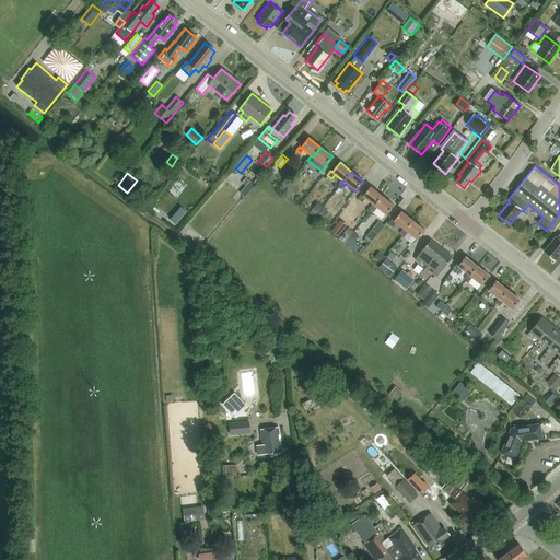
[(288,188),(292,183),(286,178),(281,184),(288,188)]
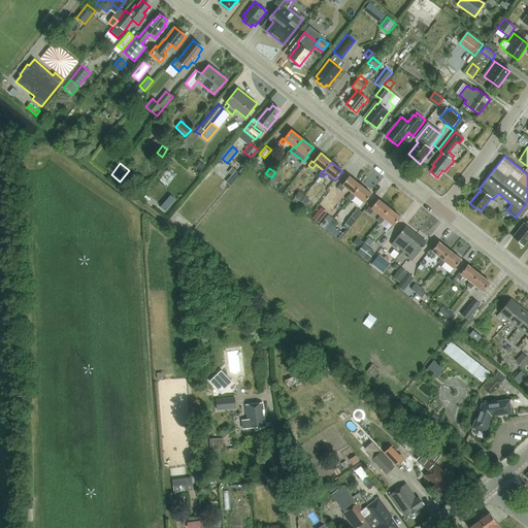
[(271,177),(276,182),(281,176),(275,172),(271,177)]
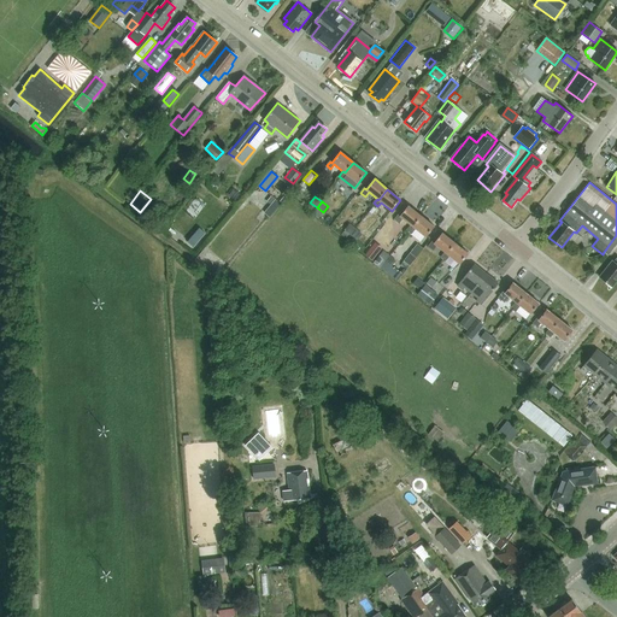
[(412,227),(421,217),(409,206),(400,217),(398,215),(394,219),(399,223),(403,218),(411,225),(412,227)]
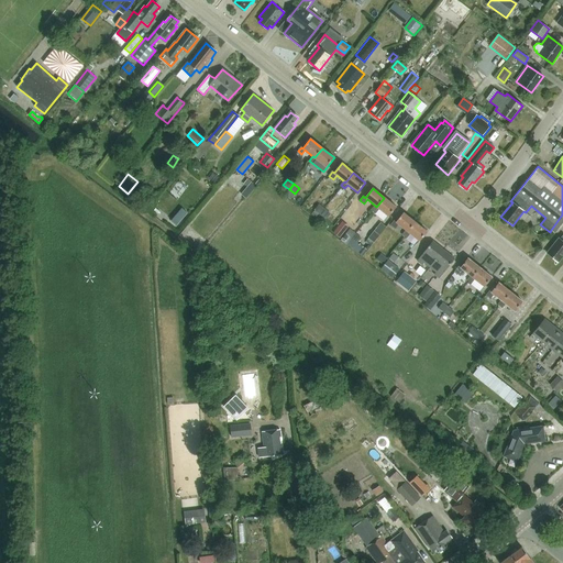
[(295,194),(289,189),(285,195),(290,199),(295,194)]
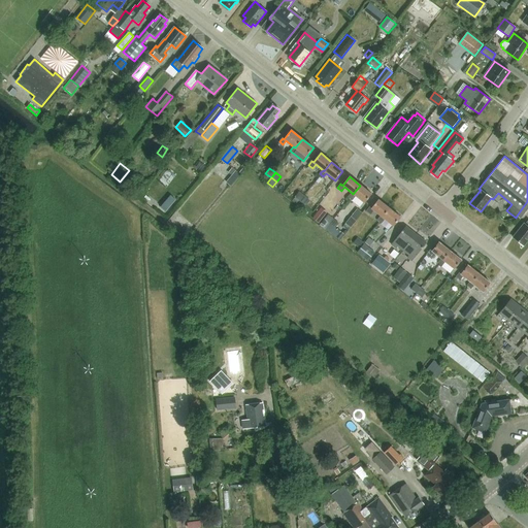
[(371,194),(360,186),(353,194),(352,193),(349,197),(353,200),(356,196),(364,203),(371,194)]
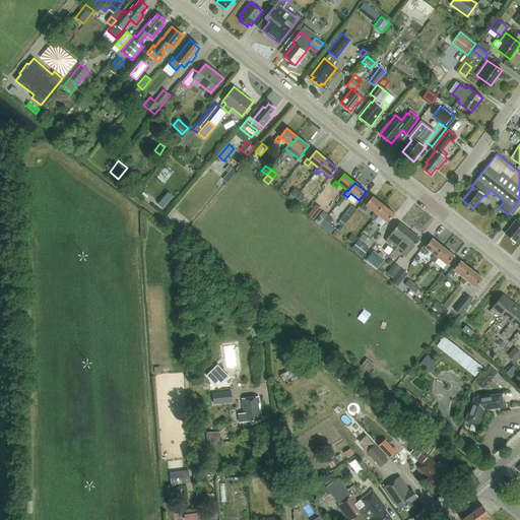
[(296,197),(300,192),(294,188),(289,193),(296,197)]
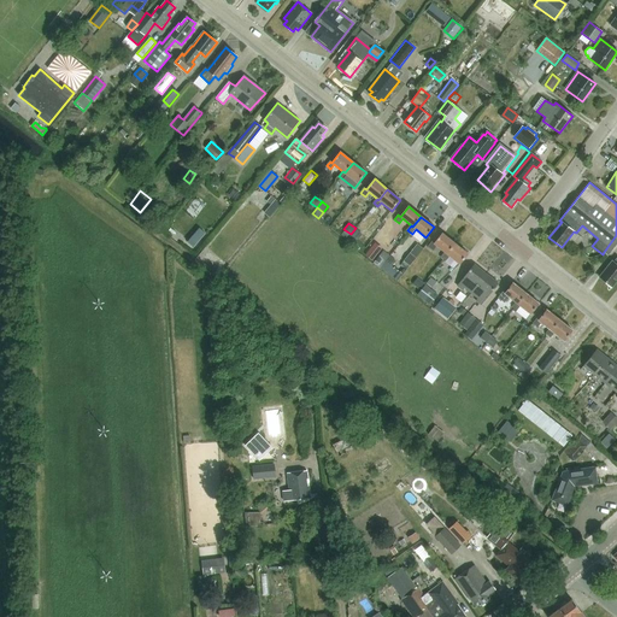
[(362,234),(356,228),(351,234),(357,240),(362,234)]
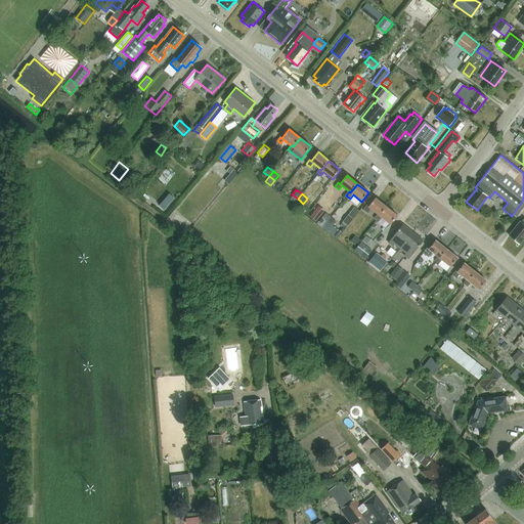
[(380,216),(387,207),(376,198),(368,207),(367,206),(364,210),(367,213),(370,209),(378,214),(380,216)]
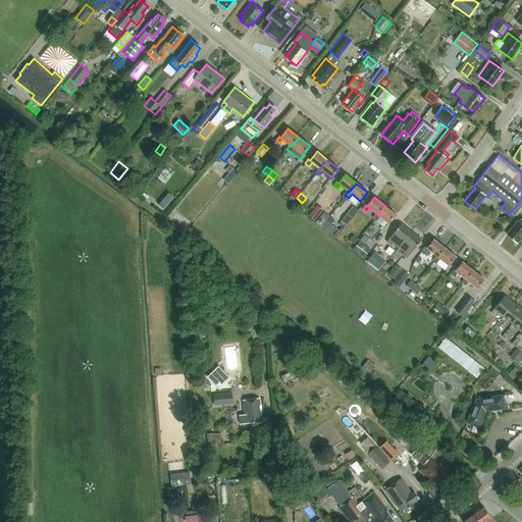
[(521,199),(511,213),(514,216),(521,206),(521,199)]
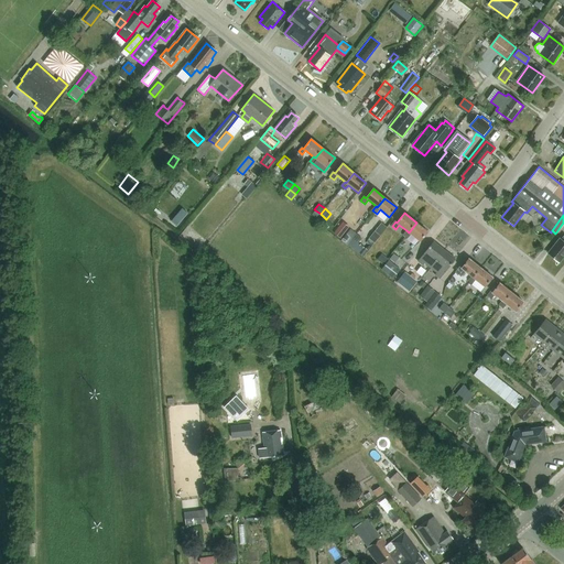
[(343,221),(334,232),(340,238),(349,227),(343,221)]
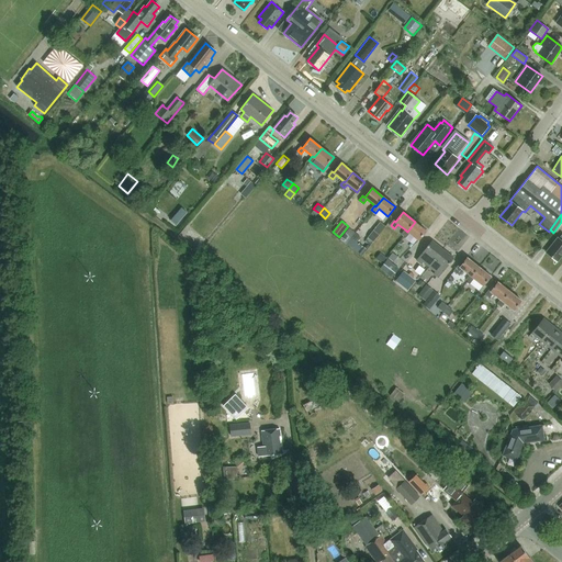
[(381,222),(368,238),(373,243),(386,227),(381,222)]
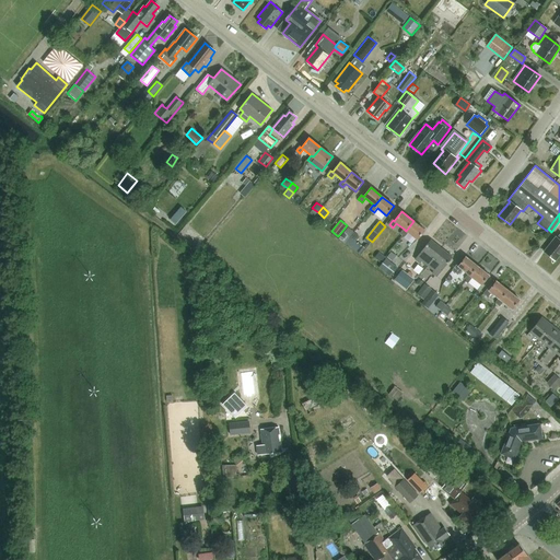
[(426,230),(413,221),(406,231),(404,229),(400,233),(405,236),(408,232),(418,240),(426,230)]
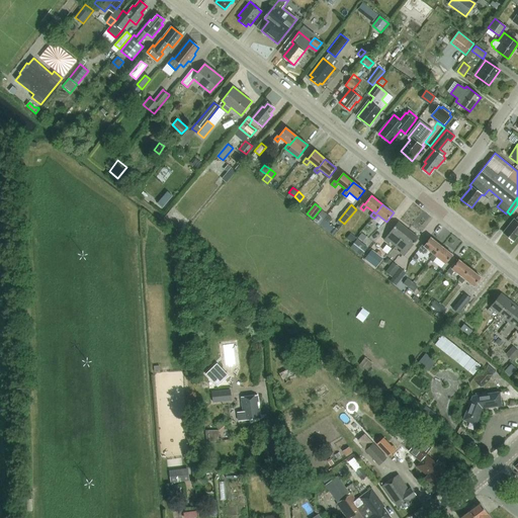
[(324,220),(328,216),(322,210),(314,222),(319,226),(324,220)]
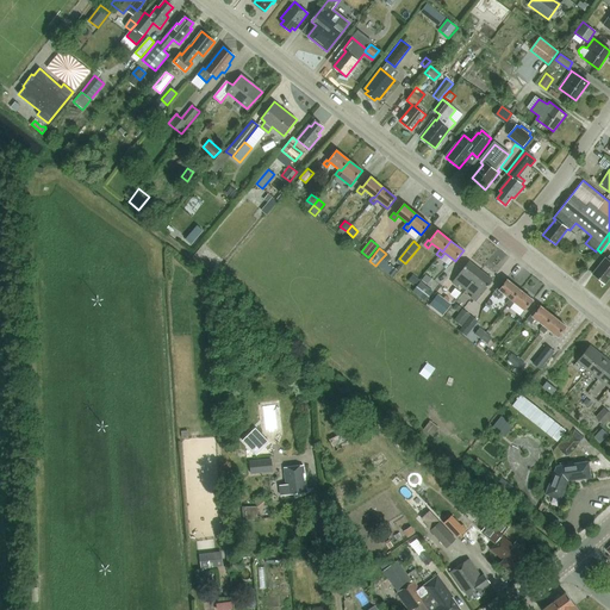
[(386,254),(381,259),(387,263),(392,259),(386,254)]
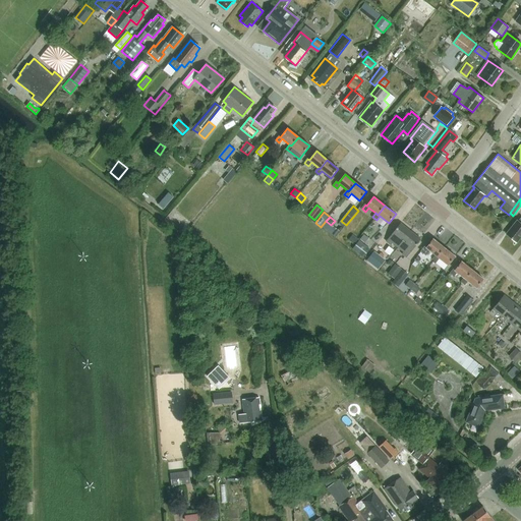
[(520,218),(518,222),(517,221),(507,234),(517,242),(520,237),(520,218)]
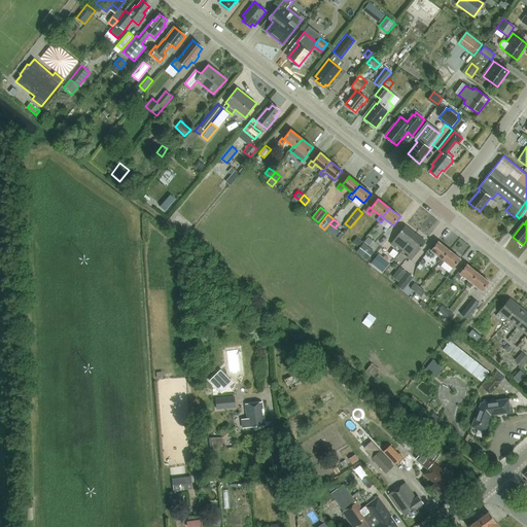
[(329,234),(335,227),(329,223),(324,230),(329,234)]
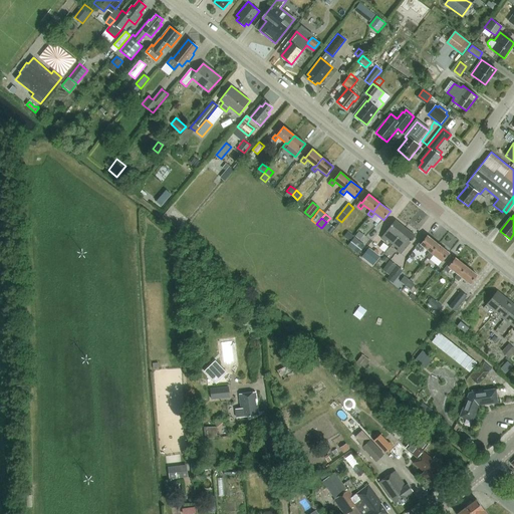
[(393,244),(406,228),(396,220),(380,238),(386,242),(387,240),(393,244)]
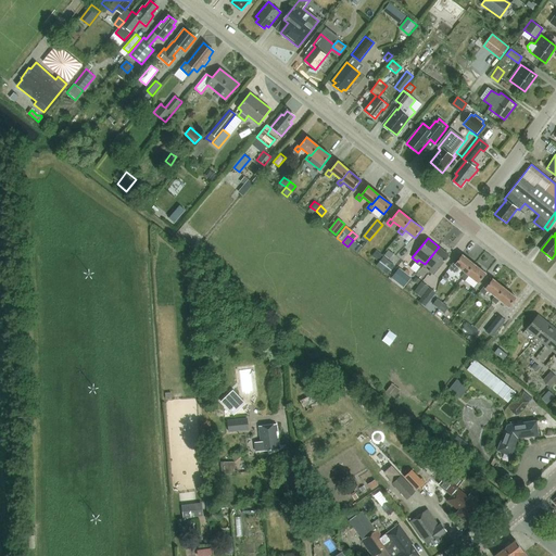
[(354,250),(358,253),(363,247),(358,243),(354,250)]
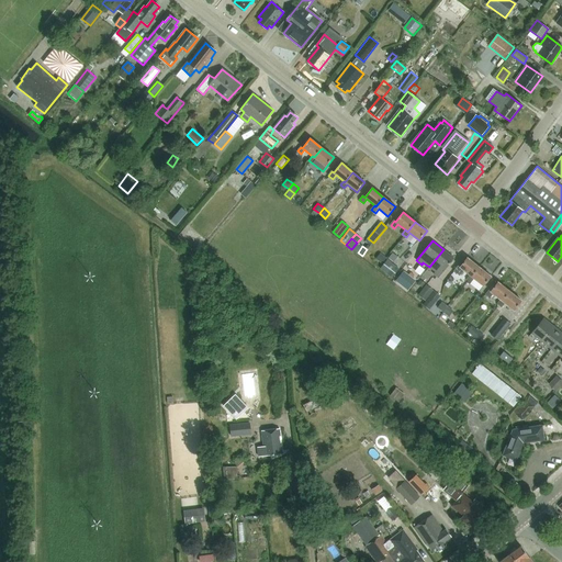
[(444,249),(429,267),(435,272),(434,274),(438,278),(454,259),(444,249)]
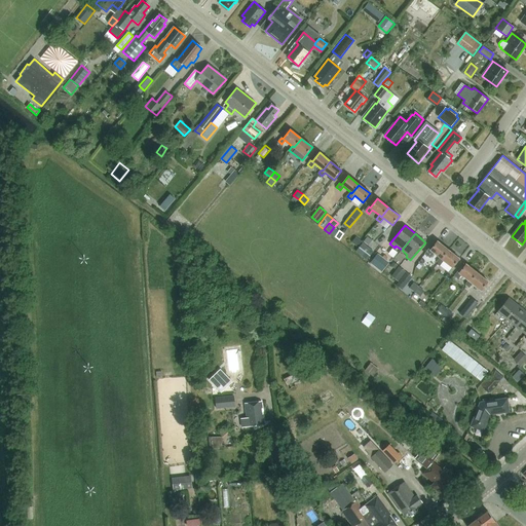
[(355,236),(351,241),(358,247),(362,241),(355,236)]
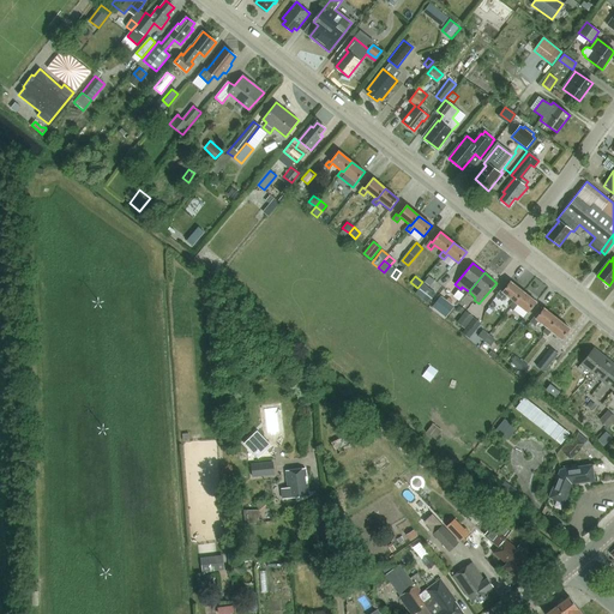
[(506,296),(513,301),(516,302),(523,293),(510,282),(503,292),(500,290),(497,296),(503,301),(506,296)]
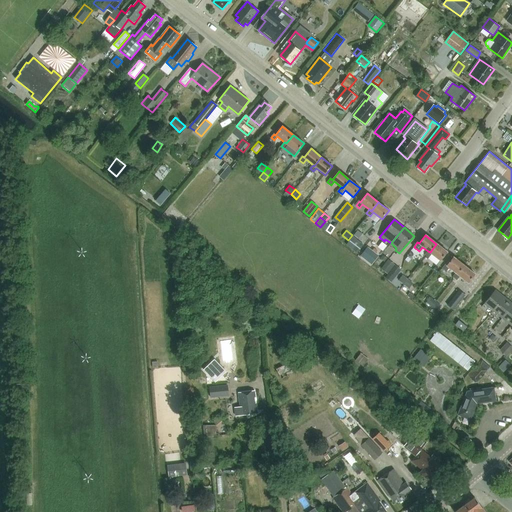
[(353,237),(347,245),(357,253),(363,245),(353,237)]
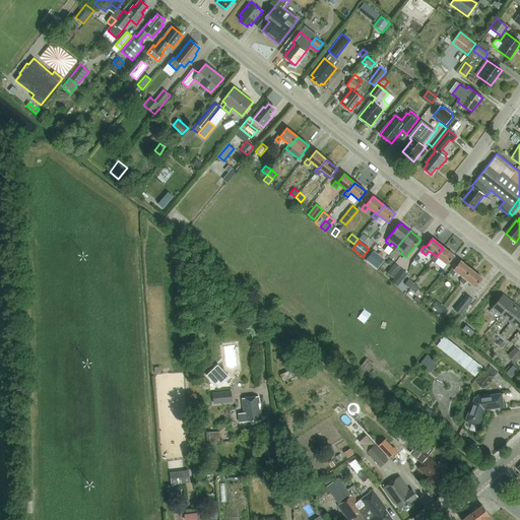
[(437,256),(435,255),(432,259),(435,262),(439,258),(447,265),(454,256),(443,248),(437,256)]
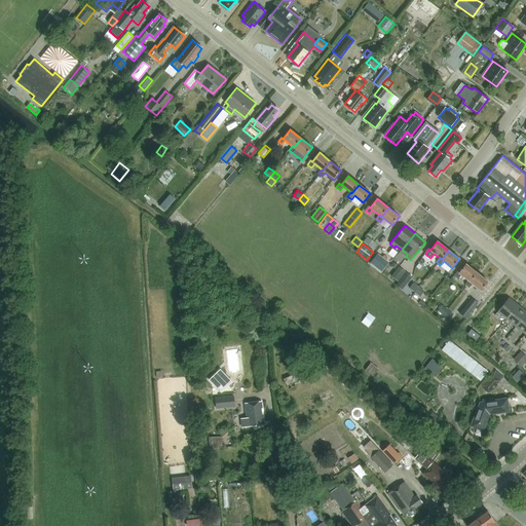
[(382,272),(389,262),(378,254),(370,263),(382,272)]
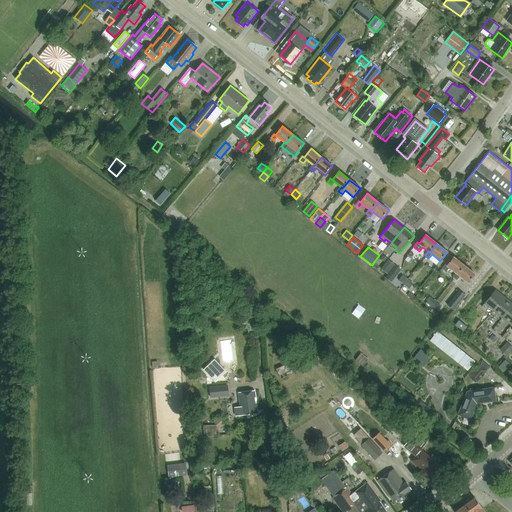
[(449,268),(456,273),(457,274),(464,266),(453,257),(446,266),(445,265),(442,269),(446,272),(449,268)]
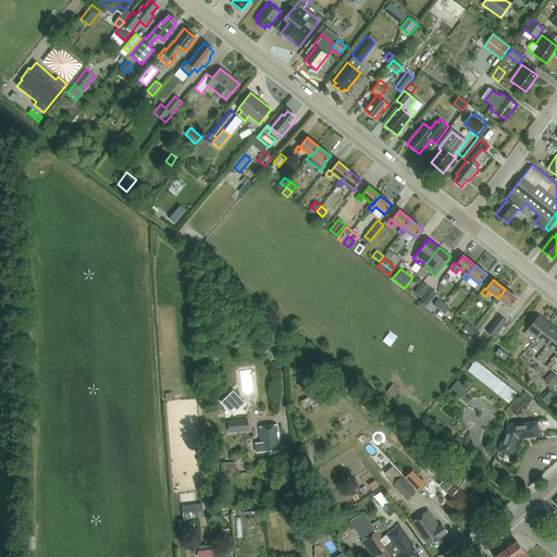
[(423,298),(430,288),(422,283),(415,293),(423,298)]
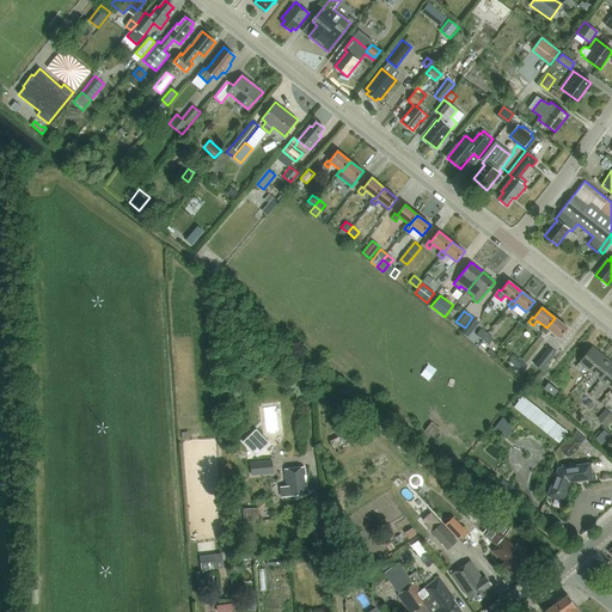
[(472,317),(465,328),(463,330),(470,335),(479,322),(472,317)]
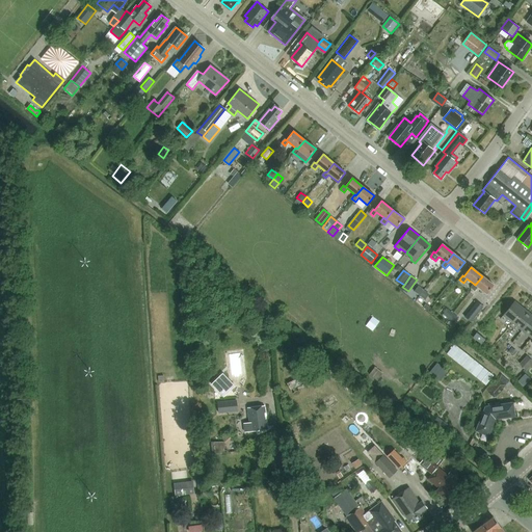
[(475,285),(474,284),(471,288),(475,291),(478,287),(486,294),(494,286),(482,276),(475,285)]
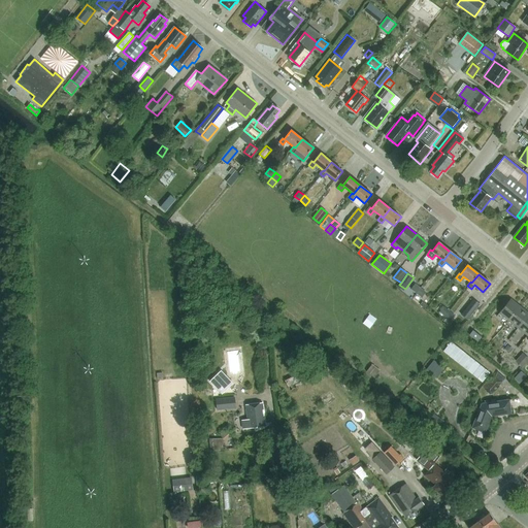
[(410,289),(417,293),(420,288),(415,284),(410,289)]
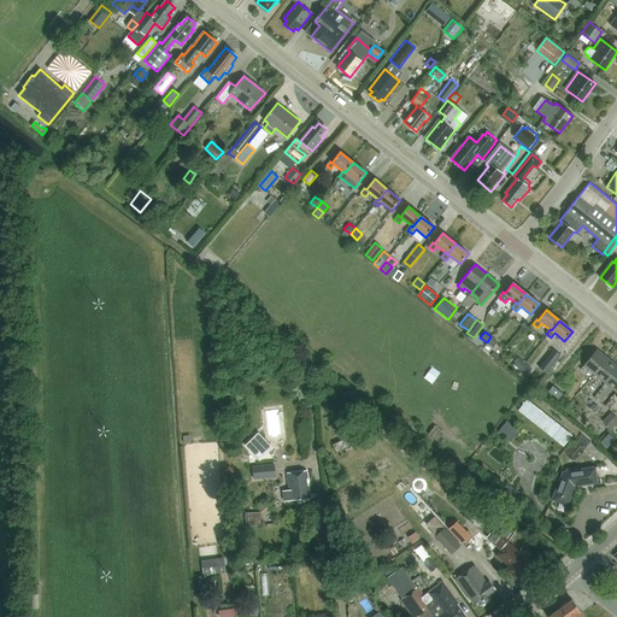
[(498,341),(491,336),(487,342),(493,347),(498,341)]
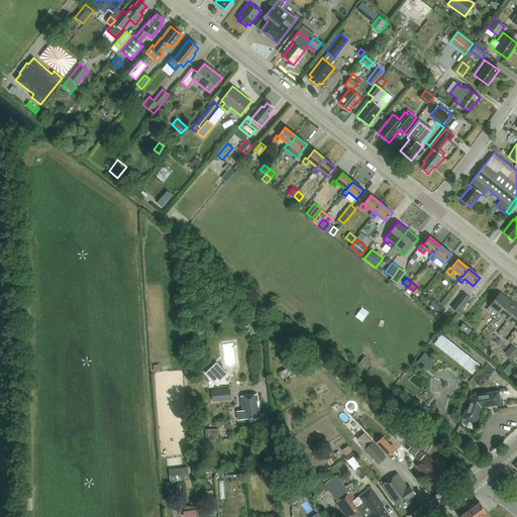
[(458,313),(471,298),(463,293),(451,308),(458,313)]
